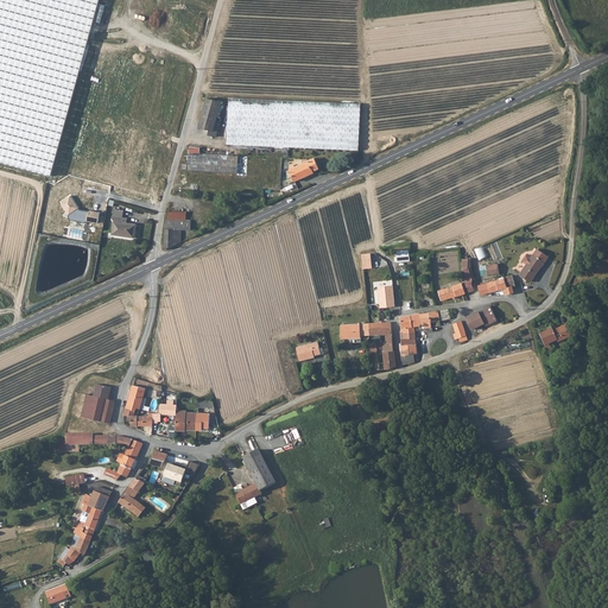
[(99,0),(0,0),(0,164),(50,178),(89,39),(99,0)]
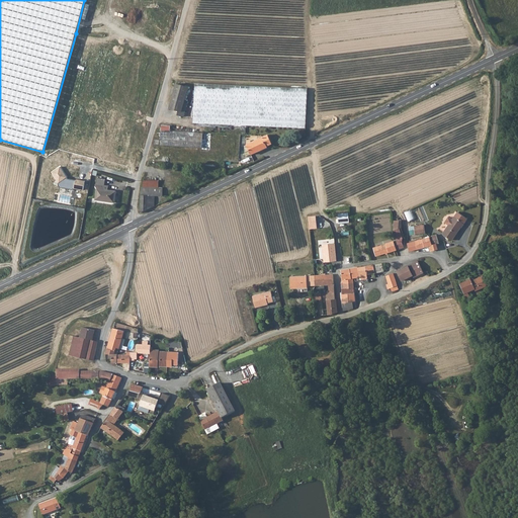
[(195,82),(193,122),(246,125),(306,128),(308,88),(195,82)]
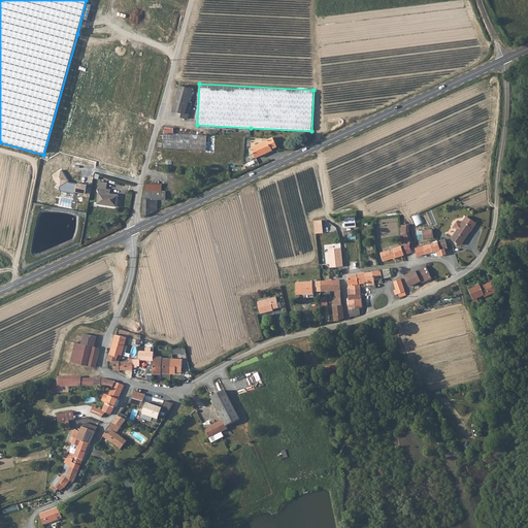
[(186,116),(194,91),(180,87),(173,111),(186,116)]
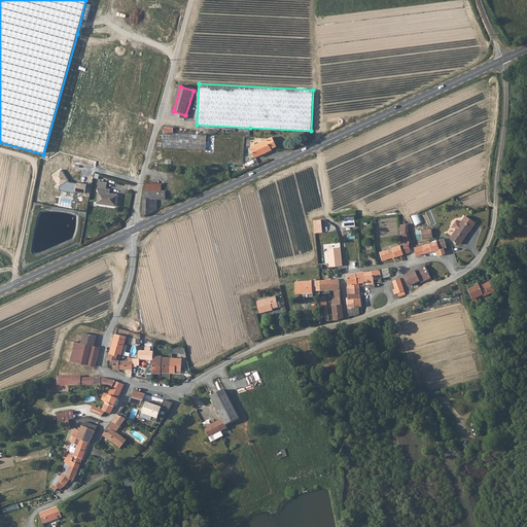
[(162,159),(230,164),(243,164),(245,138),(164,132),(162,159)]
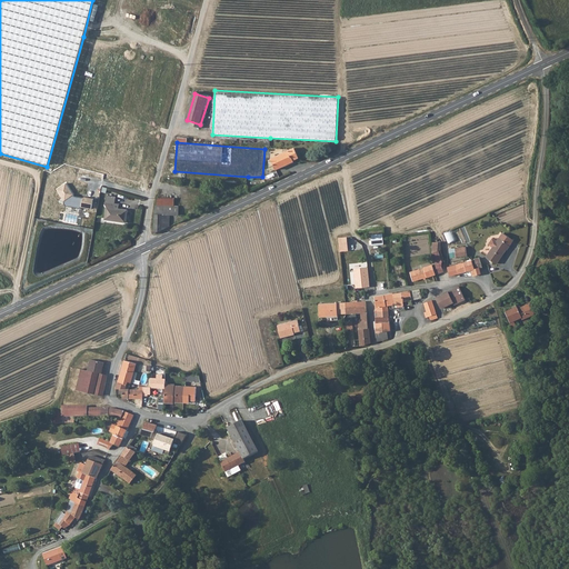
[(293,148),(288,150),(293,160),(298,158),(293,148)]
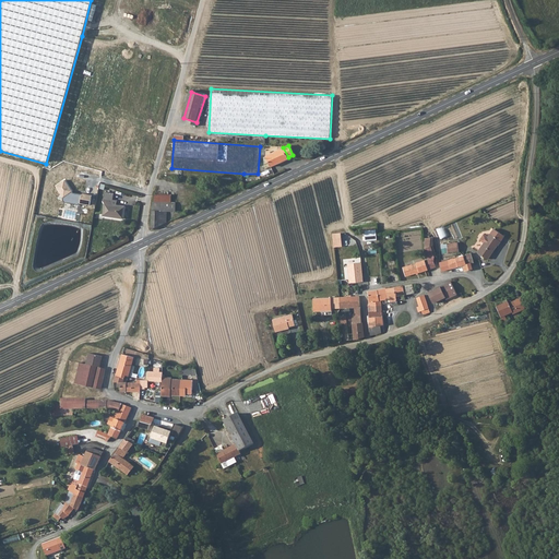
[(271,166),(288,157),(283,147),(265,156),(271,166)]
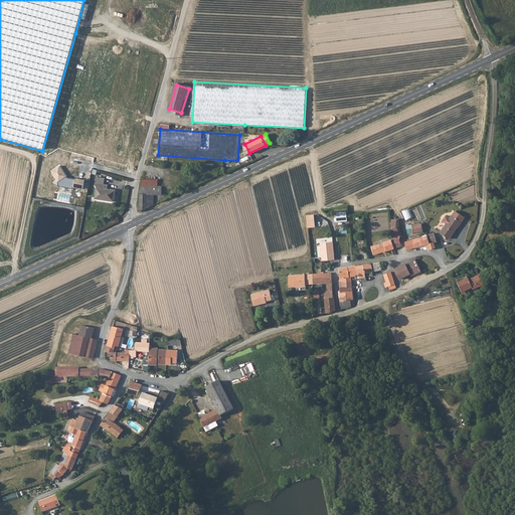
[(59,166),(51,171),(58,182),(58,185),(60,186),(72,188),(73,187),(82,189),(83,180),(67,178),(59,166)]
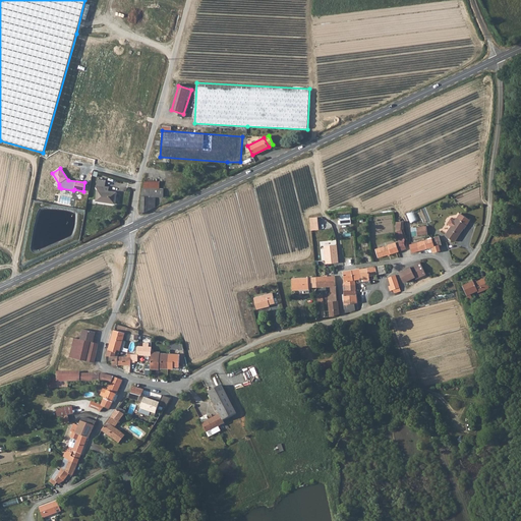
[(105,189),(98,187),(97,191),(98,192),(95,203),(114,208),(116,196),(105,194),(105,189)]
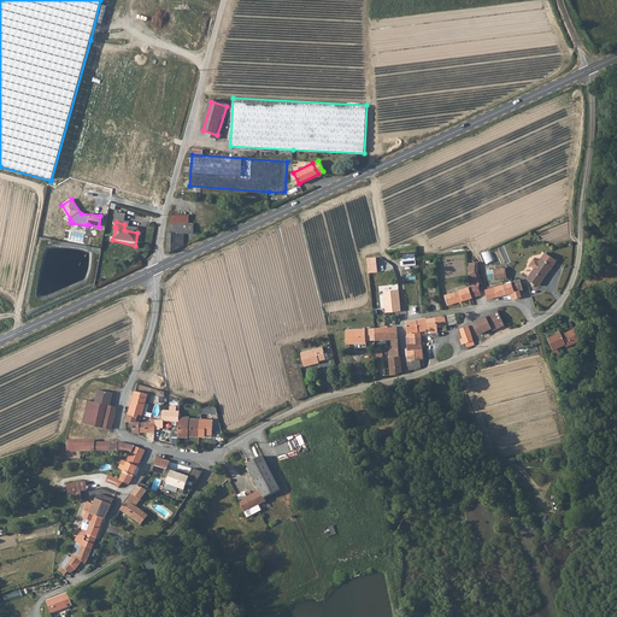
[(171,223),(169,223),(169,227),(166,235),(166,245),(168,253),(184,246),(184,233),(194,233),(194,223),(188,223),(171,223)]
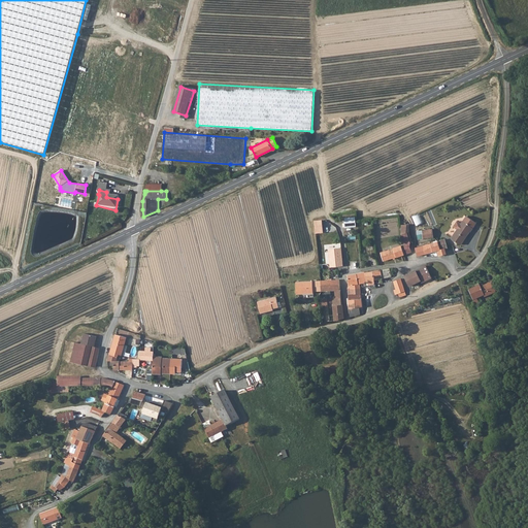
[(417,226),(424,223),(421,213),(413,216),(417,226)]
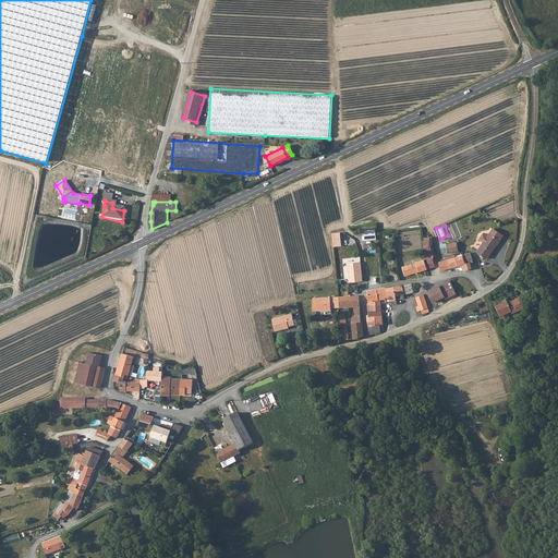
[(504,235),(494,228),(488,237),(485,243),(484,242),(477,252),(487,258),(494,251),(498,254),(501,247),(497,245),(504,235)]
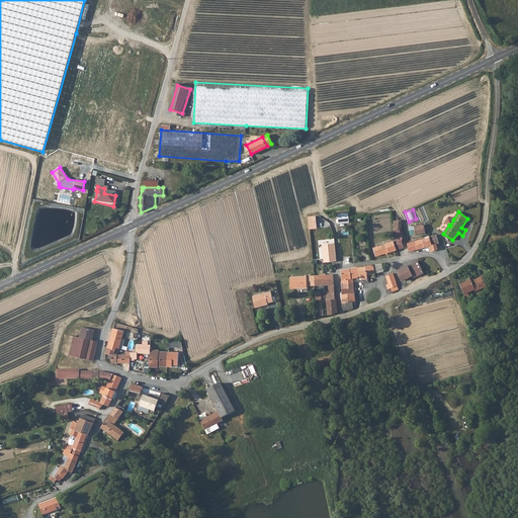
[(318,217),(319,228),(330,227),(330,220),(324,221),(323,216),(318,217)]
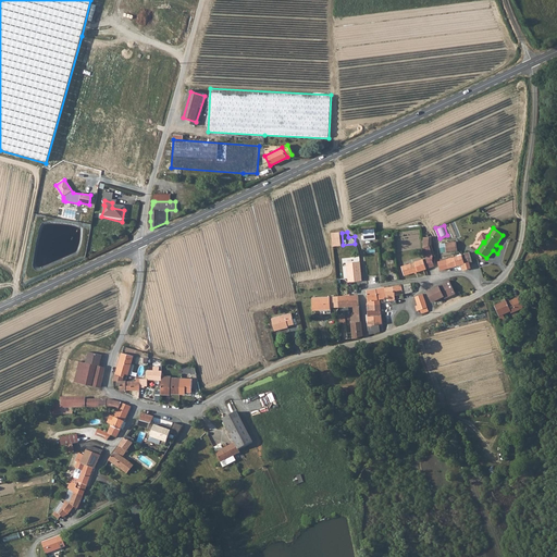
[(433,237),(424,238),(424,247),(432,246),(433,246),(433,237)]
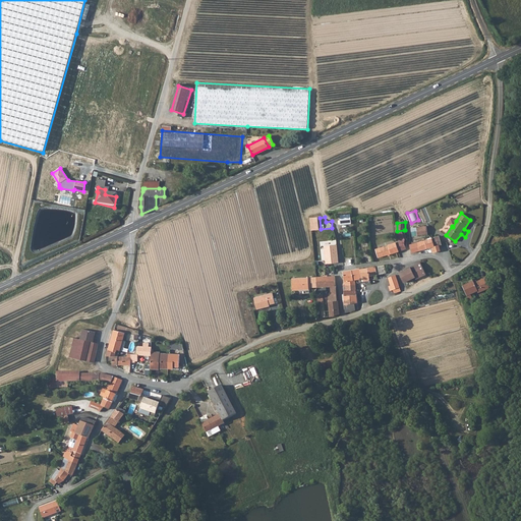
[(428,234),(427,226),(420,227),(417,227),(418,235),(428,234)]
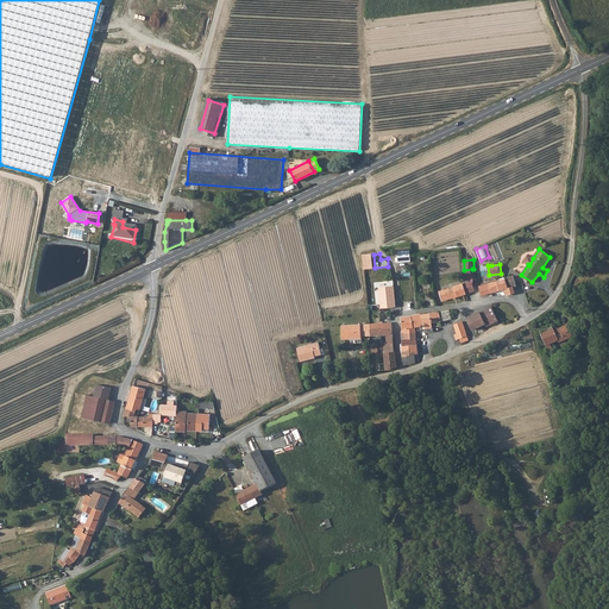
[(464,270),(466,282),(463,283),(466,294),(475,292),(472,282),(476,281),(472,269),(464,270)]
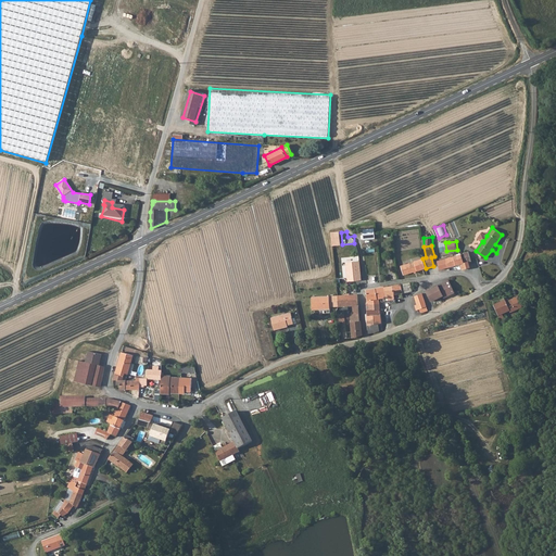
[(465,254),(458,255),(437,262),(439,269),(460,265),(462,269),(470,267),(469,263),(471,262),(469,252),(465,253),(465,254)]
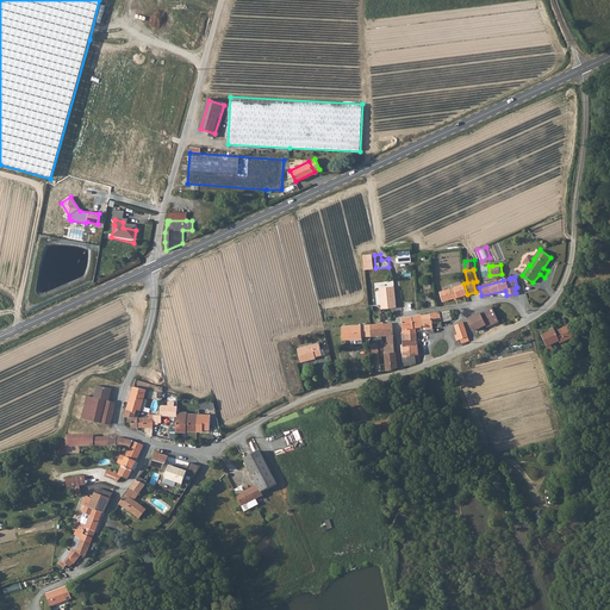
[(464,284),(447,290),(449,300),(455,299),(467,294),(464,284)]
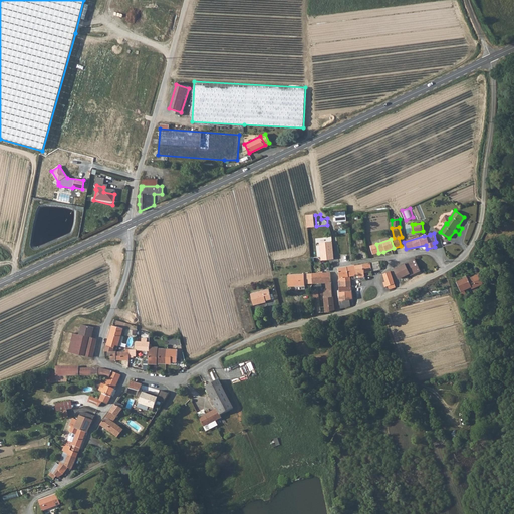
[(321,255),(332,255),(332,242),(320,243),(321,255)]
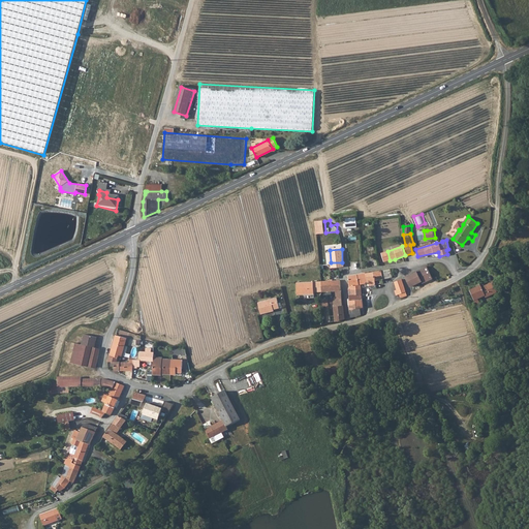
[(381,262),(390,260),(387,251),(379,253),(381,262)]
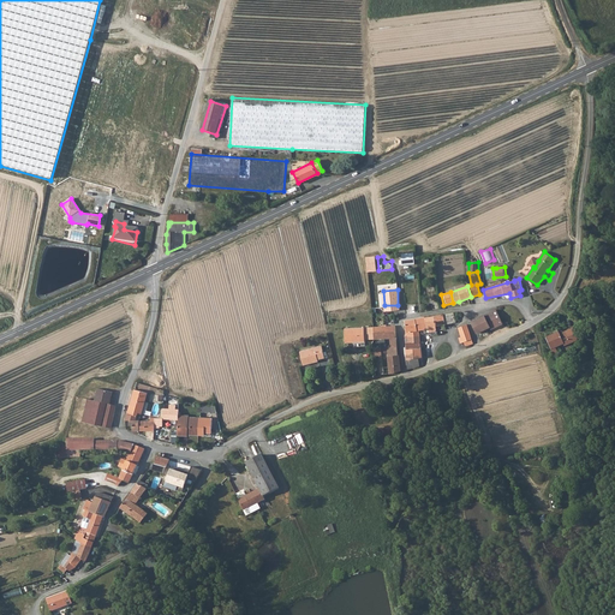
[(501,320),(507,317),(507,315),(502,306),(496,310),(501,320)]
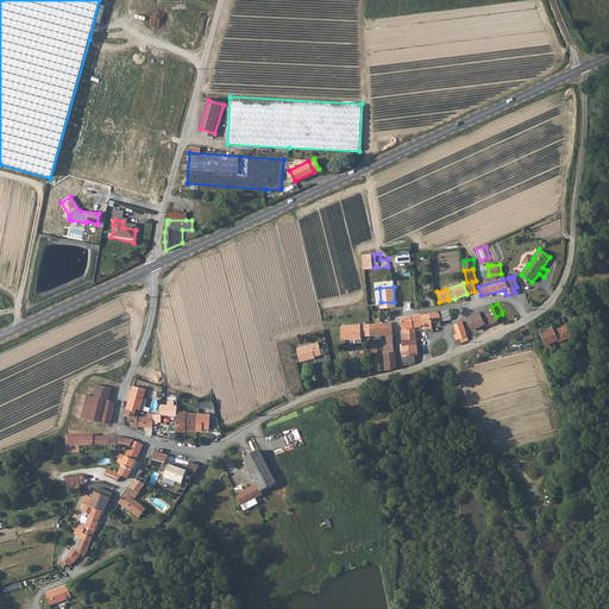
[(485,321),(496,316),(491,307),(468,319),(472,331),(485,324),(485,321)]
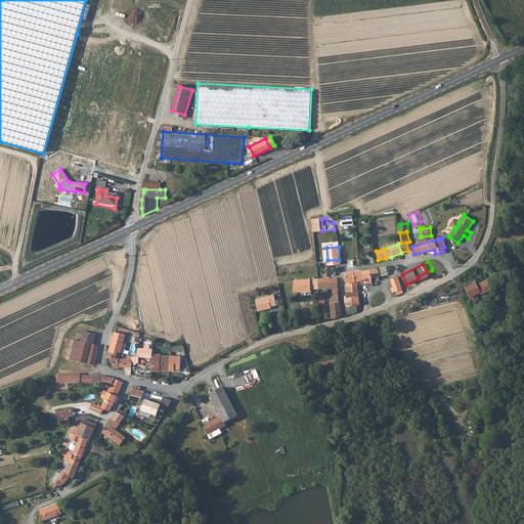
[(380,276),(389,274),(388,270),(387,266),(378,268),(380,276)]
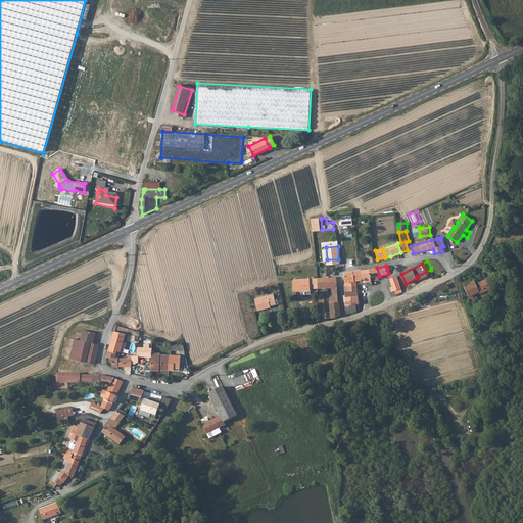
[(379,276),(377,268),(369,269),(371,278),(379,276)]
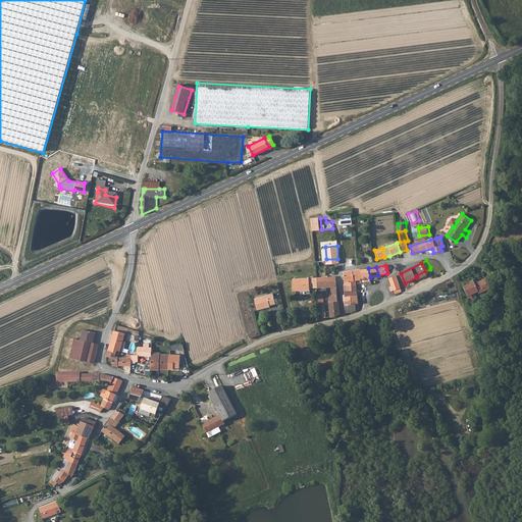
[(371,281),(370,277),(368,268),(360,270),(361,278),(364,278),(365,282),(371,281)]
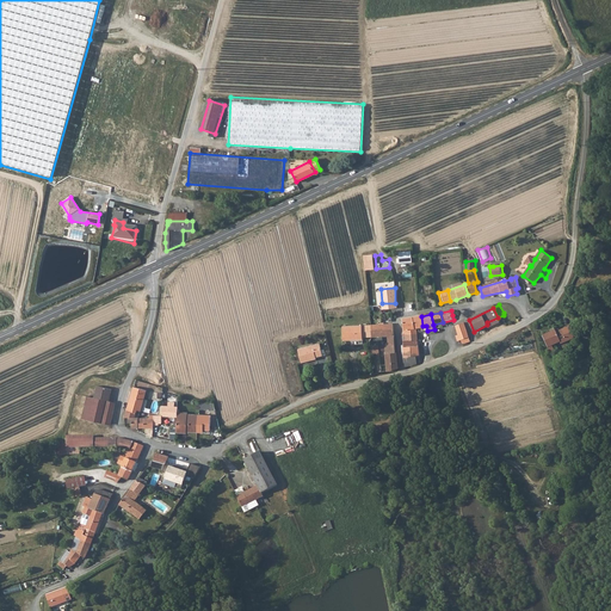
[(417,327),(421,326),(423,326),(421,316),(402,320),(402,333),(417,332),(417,329),(417,327)]
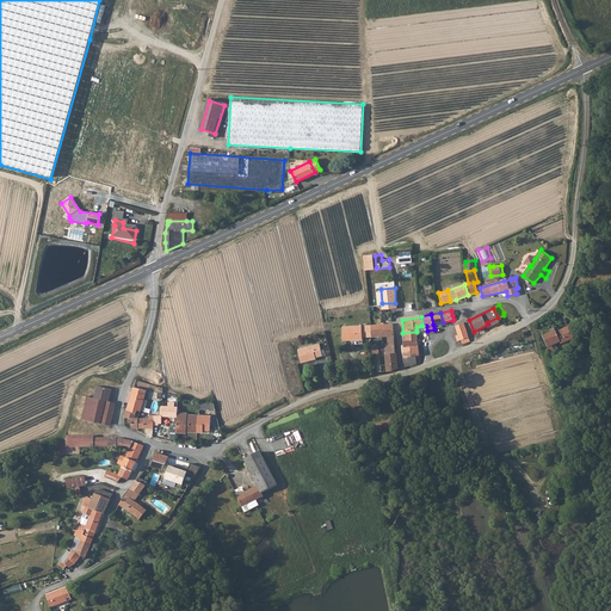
[(489,327),(500,322),(498,318),(487,322),(487,325),(489,327)]
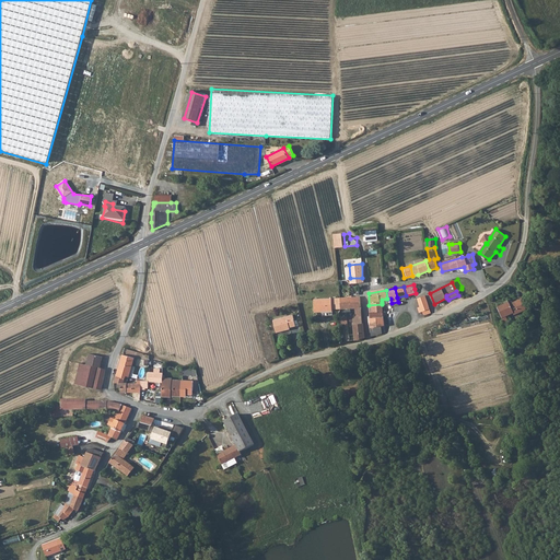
[(420,307),(429,304),(426,295),(418,299),(420,306),(420,307)]
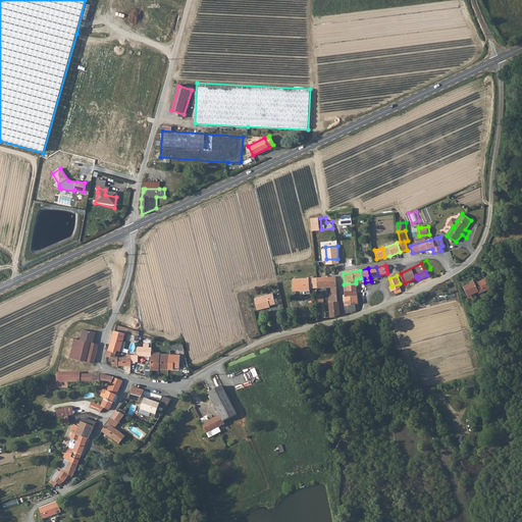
[(324,277),(318,278),(318,288),(331,288),(332,295),(336,294),(336,286),(335,285),(334,277),(327,277),(326,277),(325,277),(324,277)]
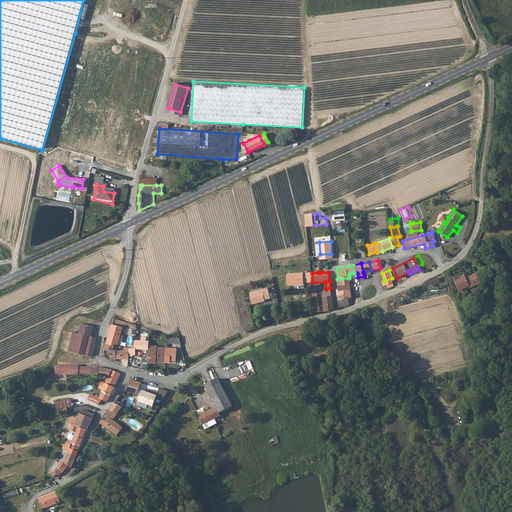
[(288,285),(296,284),(295,273),(287,274),(288,285)]
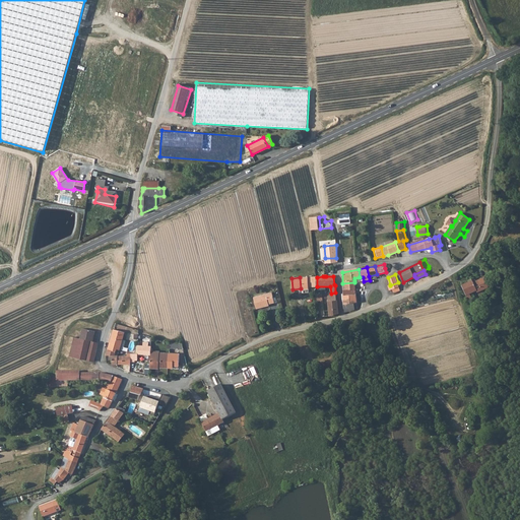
[(301,288),(309,288),(309,287),(309,277),(300,277),(301,288)]
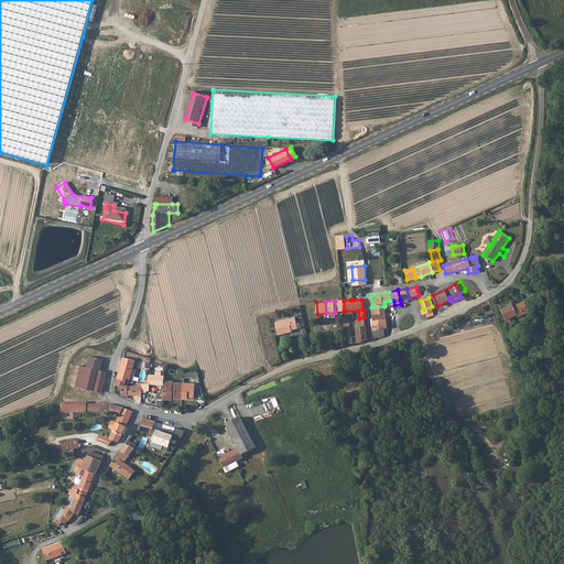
[(344,311),(344,301),(343,301),(335,301),(335,312),(344,311)]
